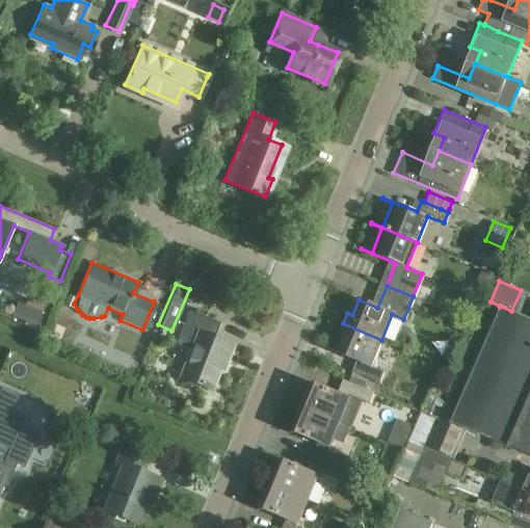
[(43,305),(26,297),(23,307),(19,306),(15,316),(40,325),(44,315),(40,313),(43,305)]
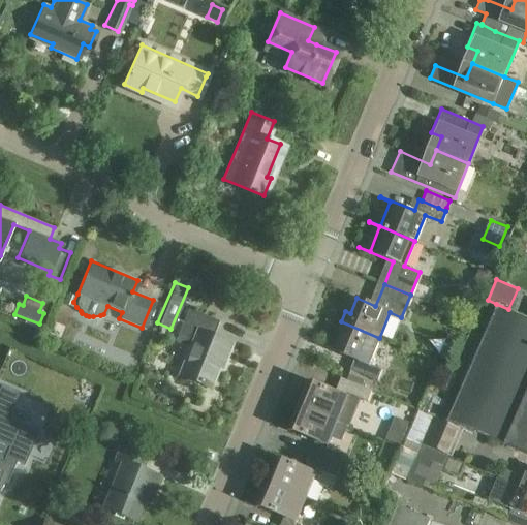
[(446,417),(526,452),(526,316),(508,309),(496,304),(446,417)]
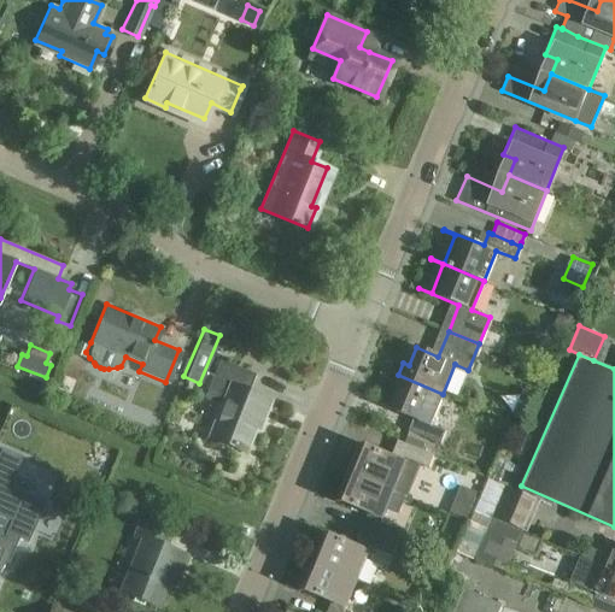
[(69,358),(65,369),(76,374),(80,363),(69,358)]
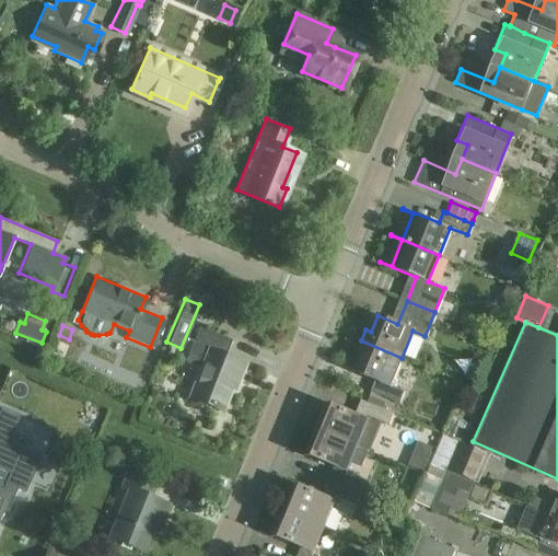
[(198,325),(192,342),(183,360),(198,367),(187,395),(221,409),(233,380),(236,381),(244,362),(223,355),(230,338),(198,325)]
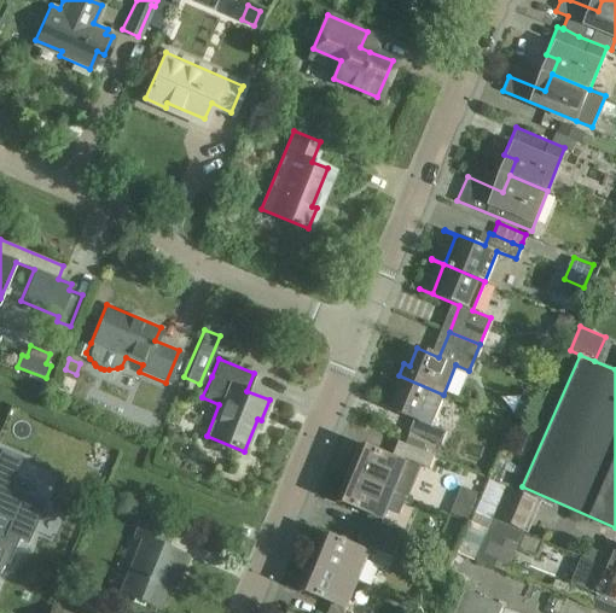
[(408,430),(430,438),(440,443),(445,430),(431,424),(443,395),(399,375),(393,389),(399,390),(391,408),(413,418),(408,430)]
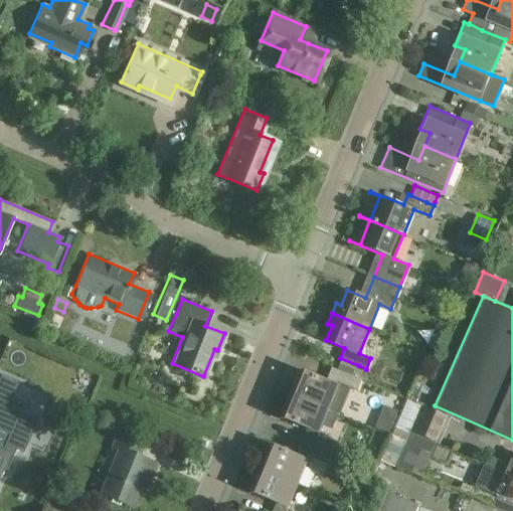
[(287,390),(339,411),(350,385),(356,388),(360,377),(350,373),(331,365),(325,380),(296,368),(287,390)]
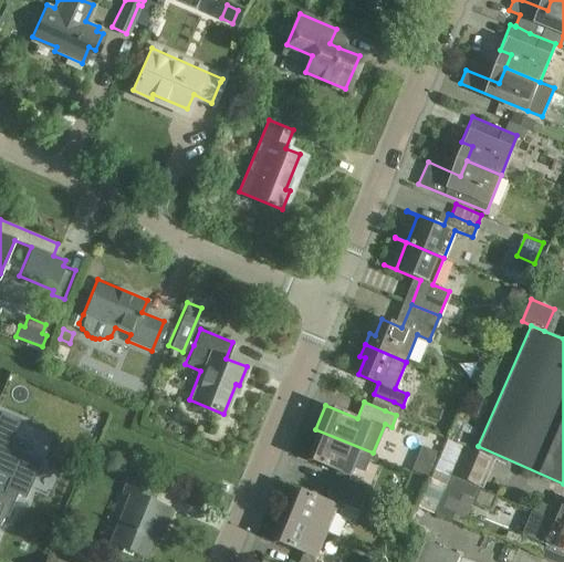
[(473,405),(462,420),(476,429),(487,414),(473,405)]
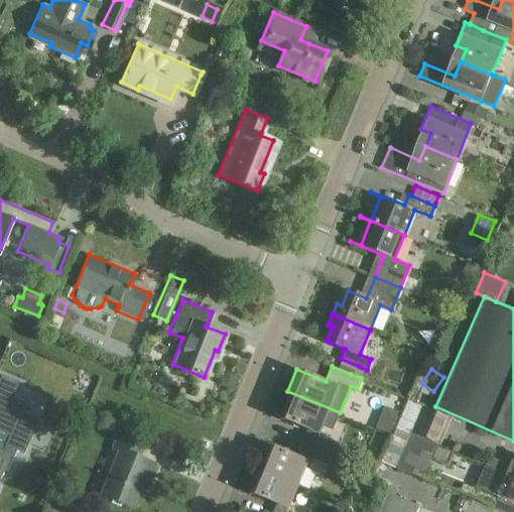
[(0,472),(1,470),(5,471),(14,450),(21,453),(36,419),(6,406),(17,381),(0,373),(0,472)]
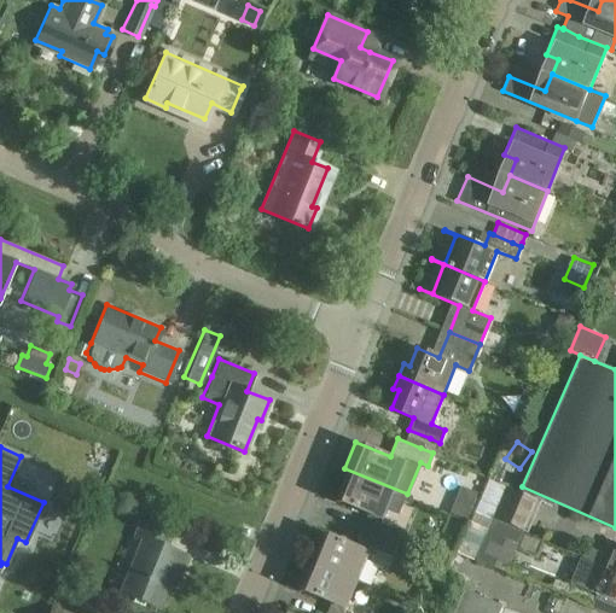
[(361,526),(397,541),(401,530),(382,521),(394,490),(407,495),(407,494),(344,468),(333,497),(368,511),(361,526)]
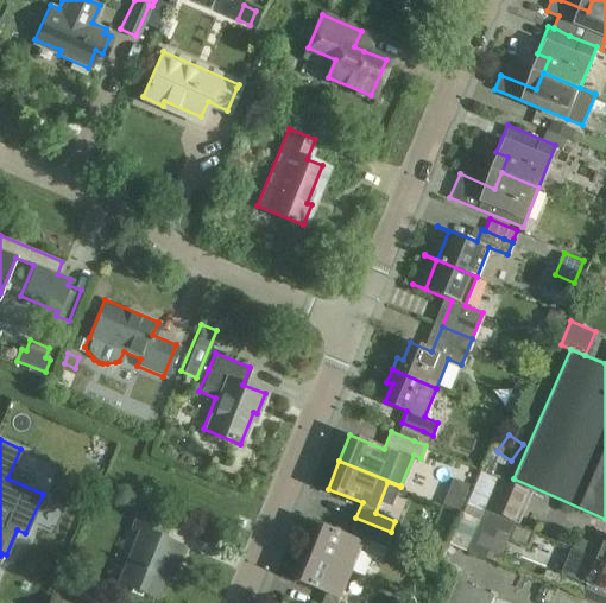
[(467,500),(511,519),(515,520),(528,490),(480,470),(467,500)]
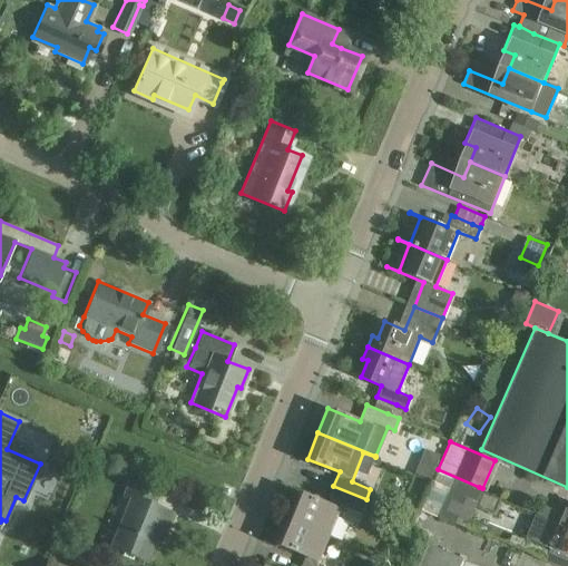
[(422,507),(454,520),(464,524),(479,487),(438,469),(422,507)]
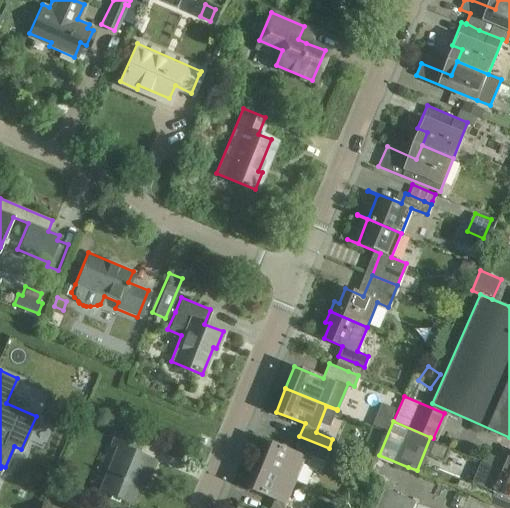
[(99,490),(111,495),(130,502),(140,477),(144,478),(151,460),(135,453),(141,440),(115,430),(110,443),(117,446),(99,490)]
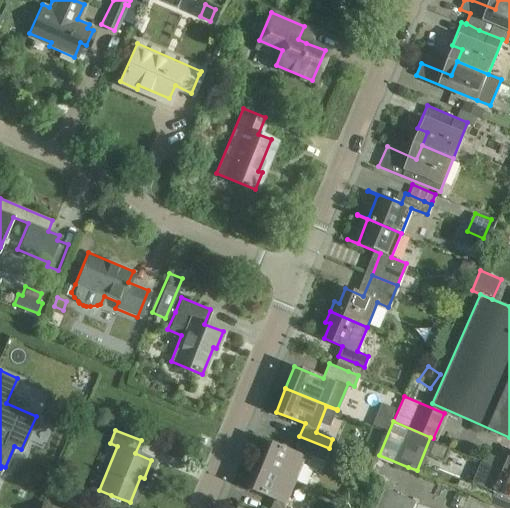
[(329,448),(299,436),(293,452),(264,440),(255,462),(297,479),(307,454),(324,461),(329,448)]
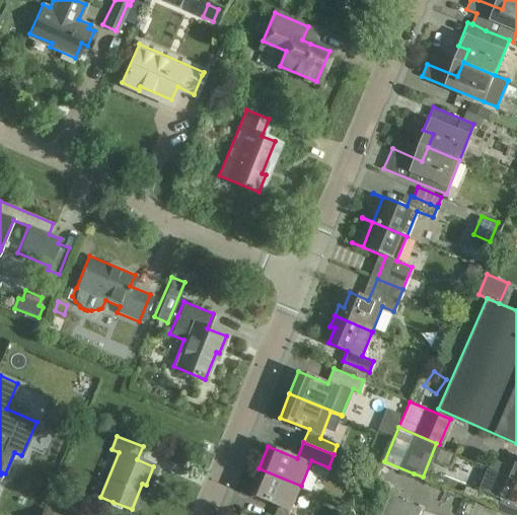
[(368,456),(364,466),(377,471),(381,461),(368,456)]
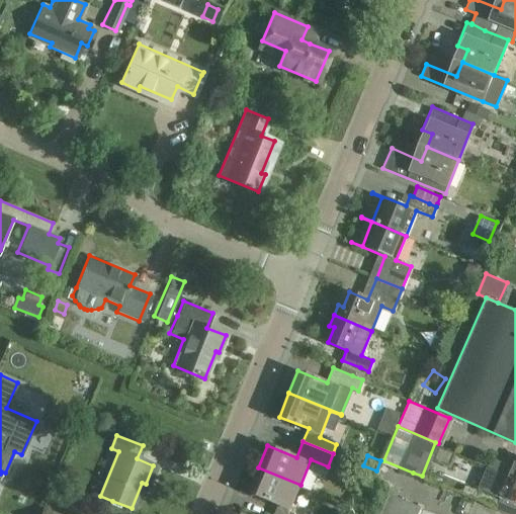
[(488,464),(515,476),(515,457),(513,465),(492,456),(488,464)]
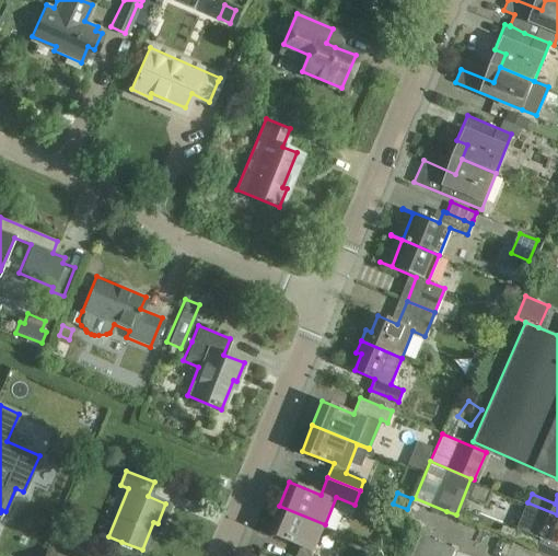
[(553,555),(557,555),(557,514),(527,502),(516,526),(539,536),(538,541),(535,548),(553,555)]
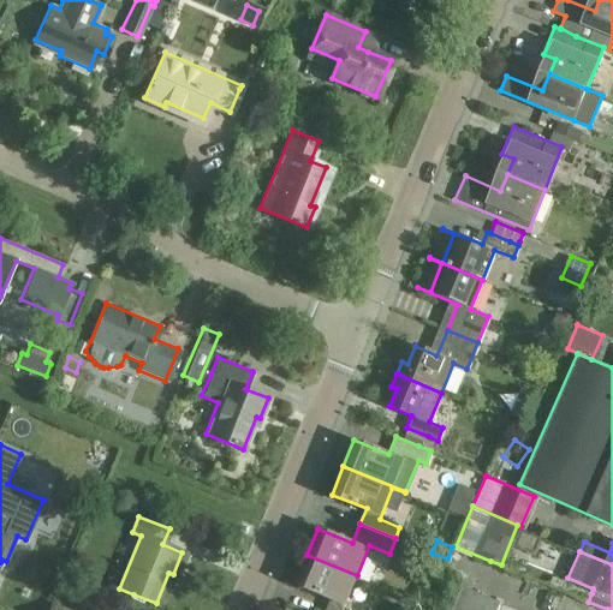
[(349,609),(344,608),(357,575),(307,555),(295,584),(329,597),(325,609),(349,609)]
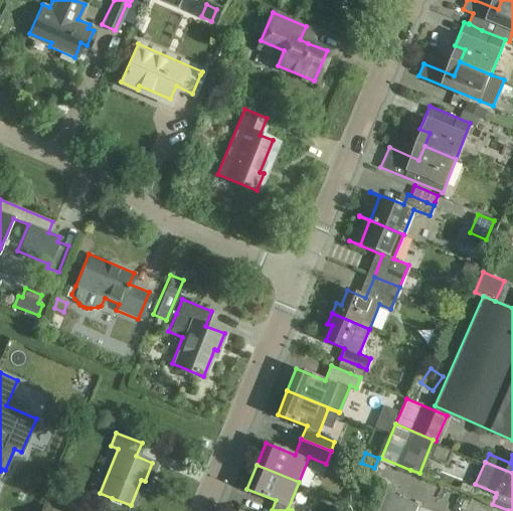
[(462,482),(458,490),(492,504),(495,497),(462,482)]
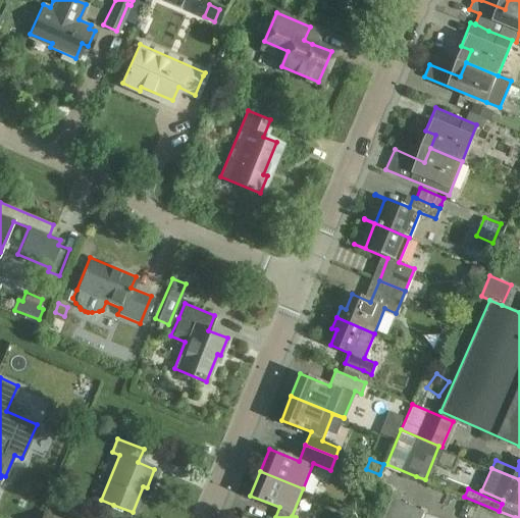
[(421,517),(425,510),(392,495),(381,517),(421,517)]
